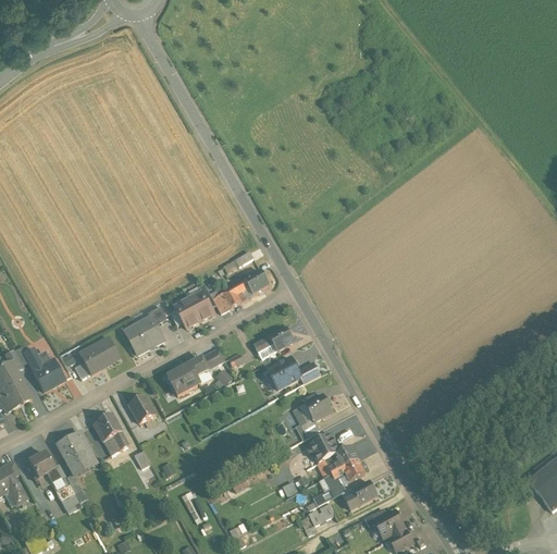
[(256,259),(250,250),(236,258),(242,267),(256,259)]
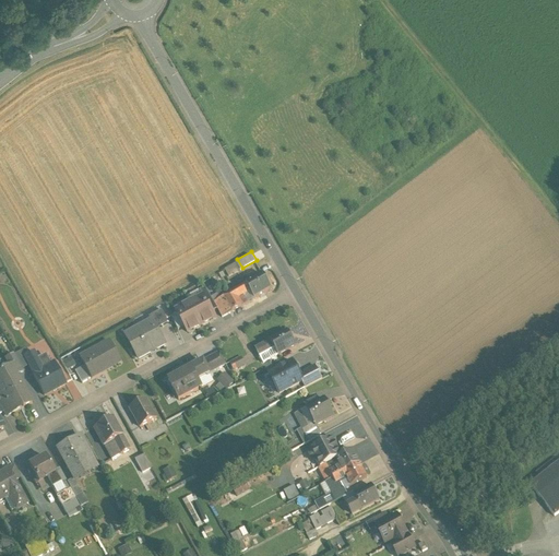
[(247,282),(225,294),(233,308),(271,286),(262,272),(247,281),(247,282)]
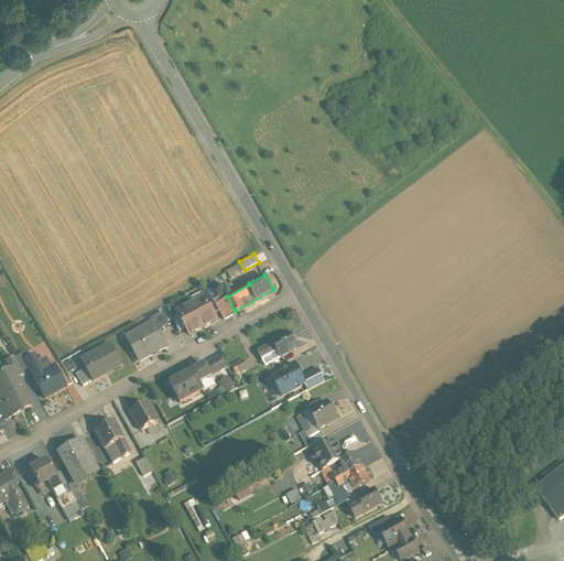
[(216,303),(207,288),(202,291),(205,298),(206,297),(214,312),(219,309),(216,303)]
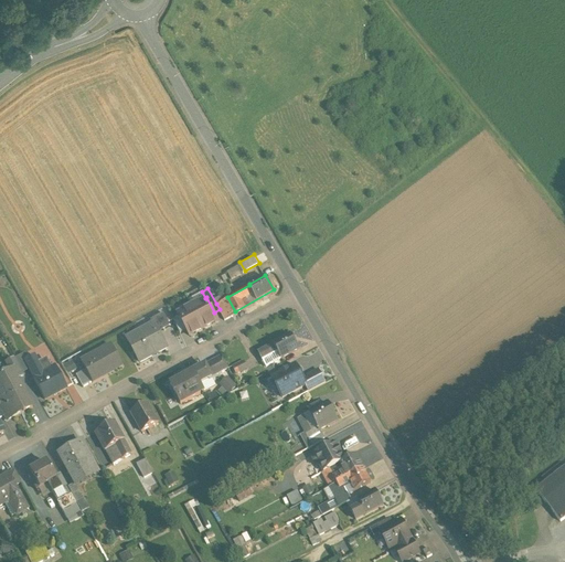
[(205,298),(192,305),(203,327),(217,319),(214,313),(206,297),(205,298)]
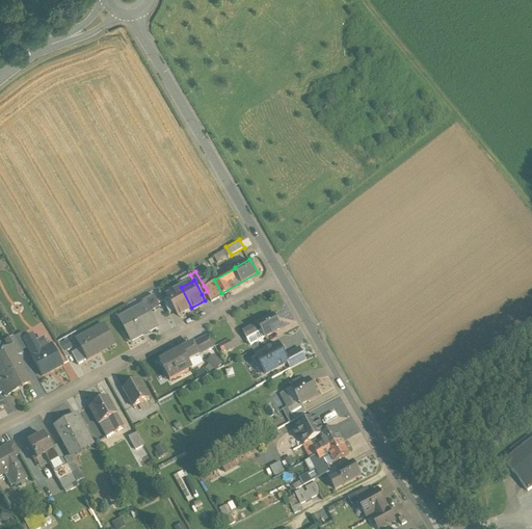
[(214,280),(204,286),(207,291),(211,299),(221,293),(214,280)]
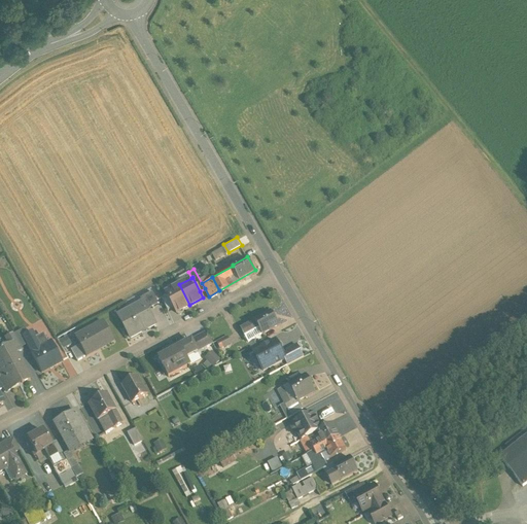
[(179,284),(167,291),(168,292),(175,305),(178,311),(189,305),(179,284)]
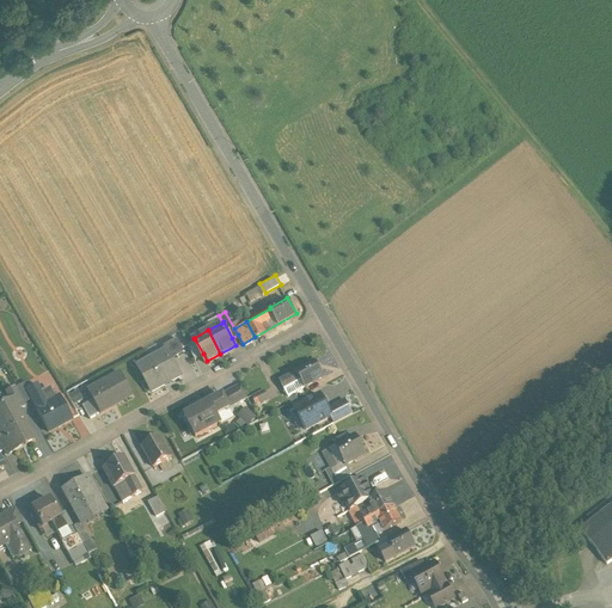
[(178,336),(164,343),(167,348),(172,356),(185,349),(178,336)]
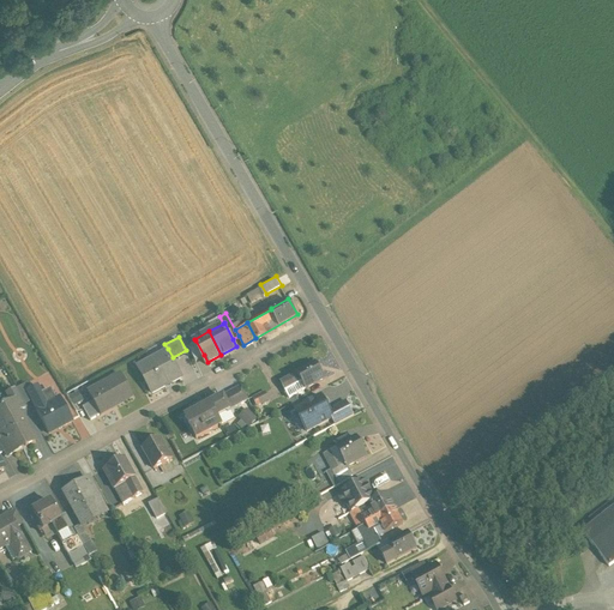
[(196,340),(188,345),(196,360),(204,355),(196,340)]
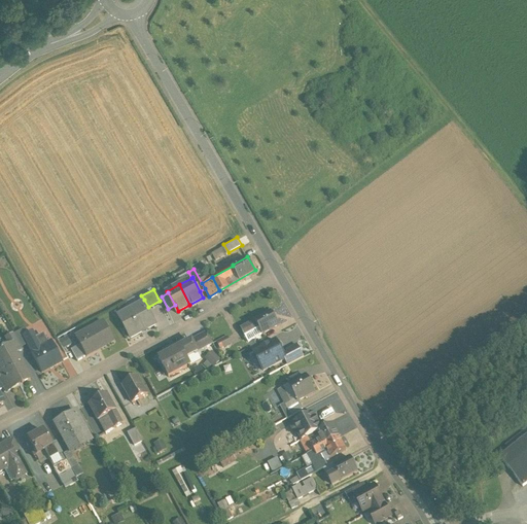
[(144,300),(118,313),(131,336),(156,321),(148,307),(144,300)]
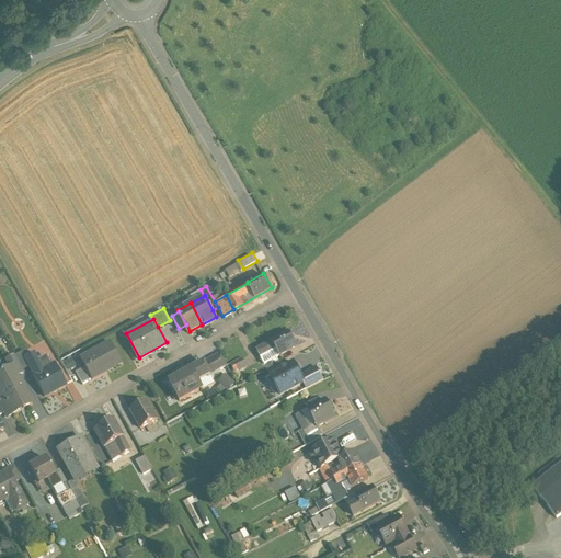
[(289,330),(272,339),(272,340),(278,353),(279,354),(297,344),(289,330)]
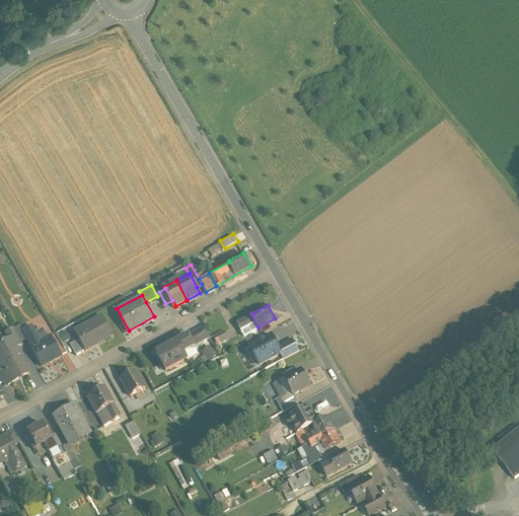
[(101,313),(78,326),(82,336),(79,338),(85,349),(94,344),(93,342),(112,332),(101,313)]
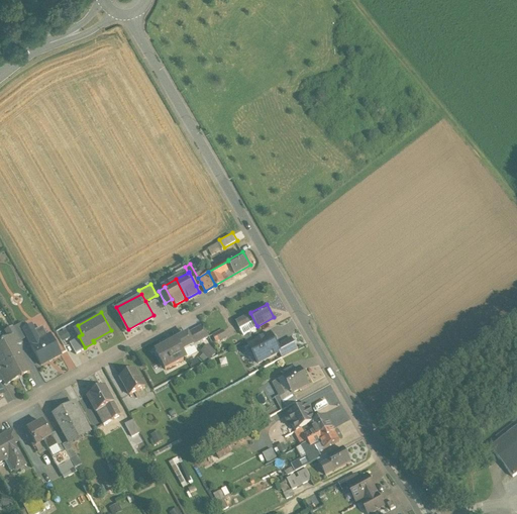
[(256,325),(250,313),(236,320),(243,333),(256,325)]
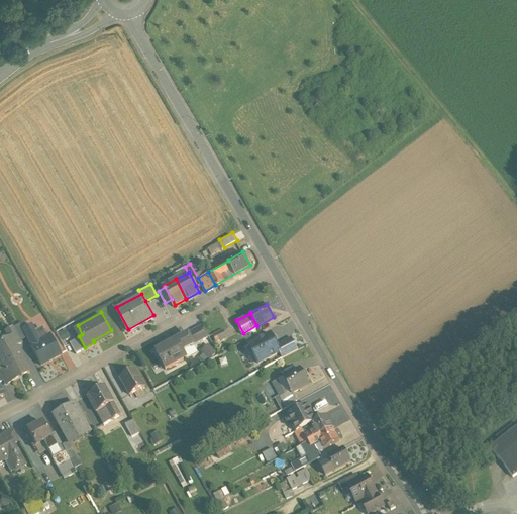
[(23,320),(13,325),(21,338),(26,335),(22,328),(26,326),(23,320)]
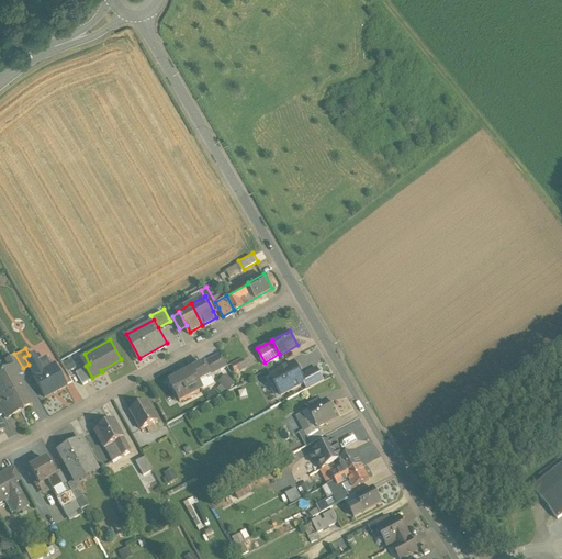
[(29,355),(24,357),(29,365),(34,373),(43,369),(37,358),(38,358),(35,351),(29,355)]
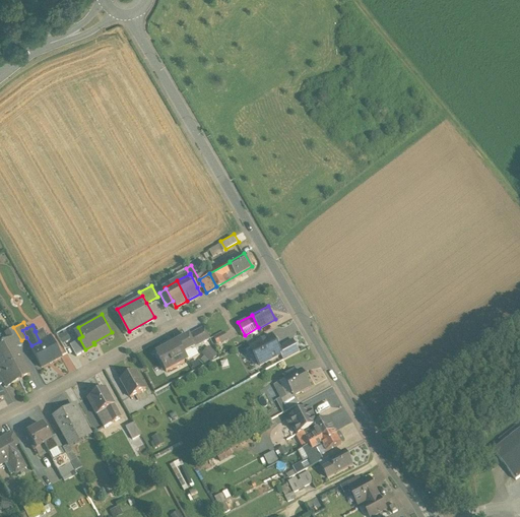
[(204,325),(191,333),(196,343),(210,336),(204,325)]
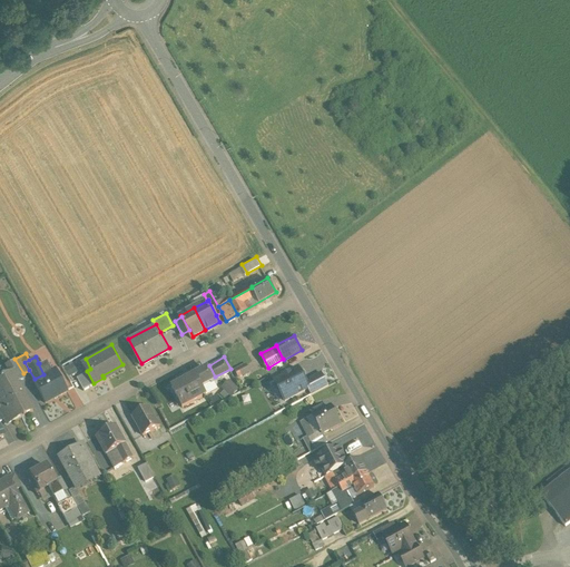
[(15,359),(6,364),(10,371),(13,370),(18,379),(23,375),(23,373),(15,359)]
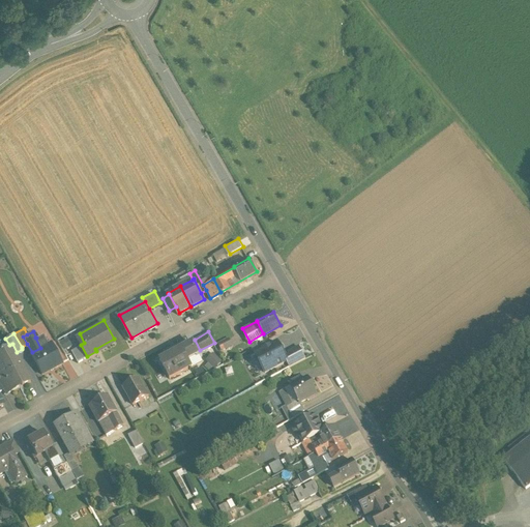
[(36,338),(35,338),(40,348),(50,343),(43,333),(36,338)]
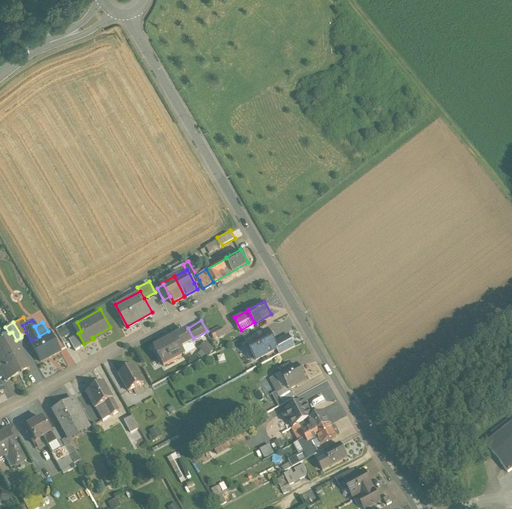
[(224,323),(211,329),(214,336),(217,334),(227,329),(224,323)]
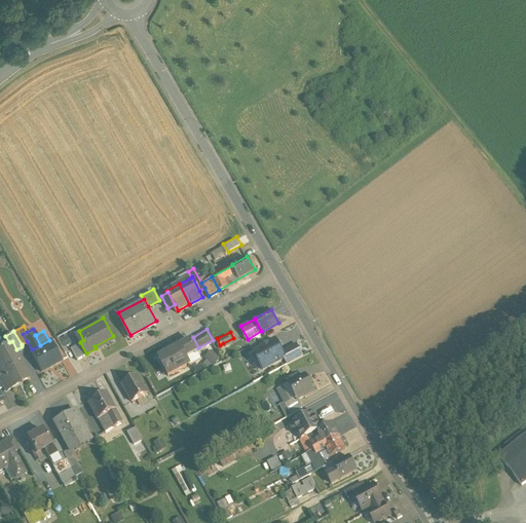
[(191,338),(180,343),(186,355),(196,349),(197,348),(191,338)]
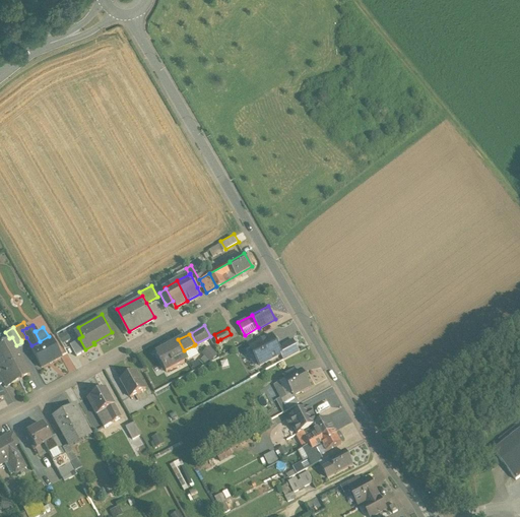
[(272,334),(250,345),(260,364),(280,352),(281,351),(279,348),(272,334)]
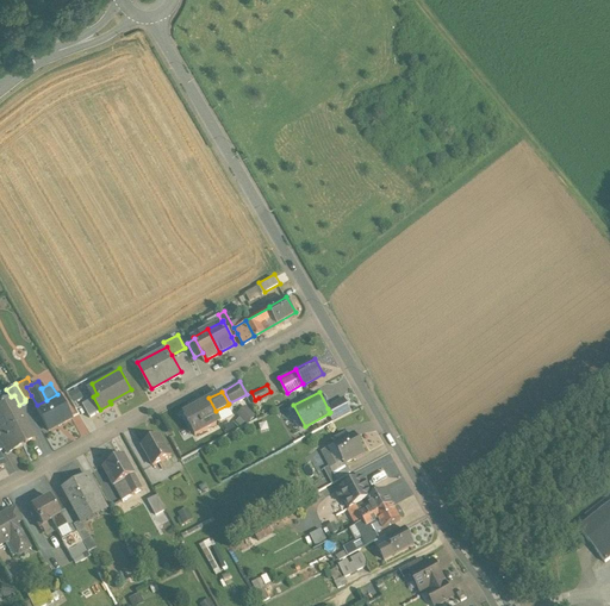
[(37,405),(37,406),(49,428),(72,416),(60,393),(57,394),(47,400),(37,405)]
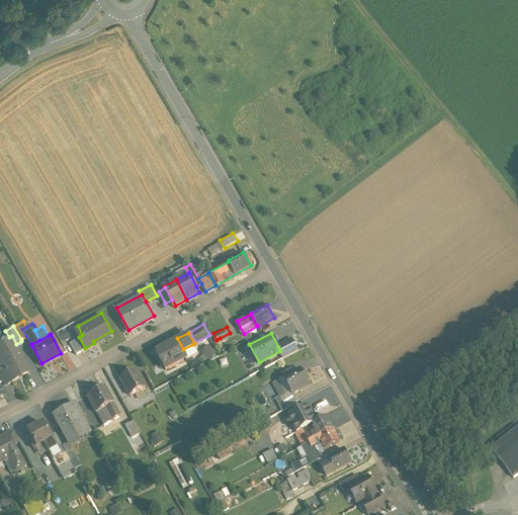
[(9,337),(0,341),(0,353),(6,350),(9,355),(19,350),(16,344),(12,336),(9,337)]
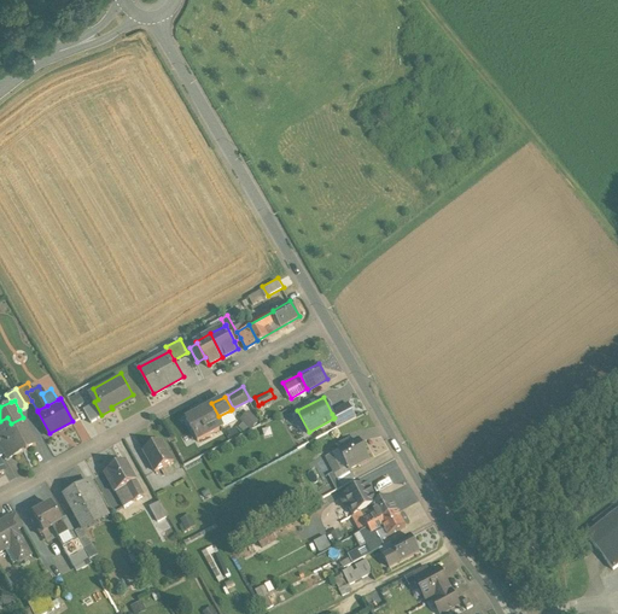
[(91,402),(83,407),(91,420),(98,416),(91,402)]
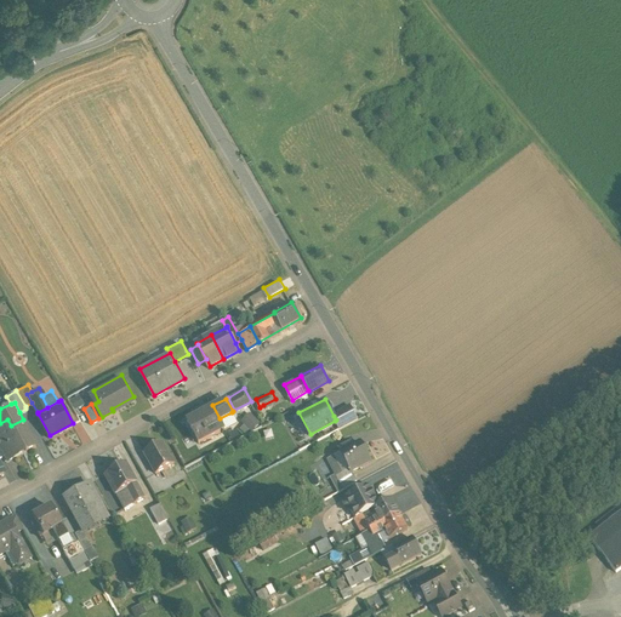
[(351,404),(337,410),(339,413),(334,416),(336,420),(335,421),(339,427),(358,417),(351,404)]
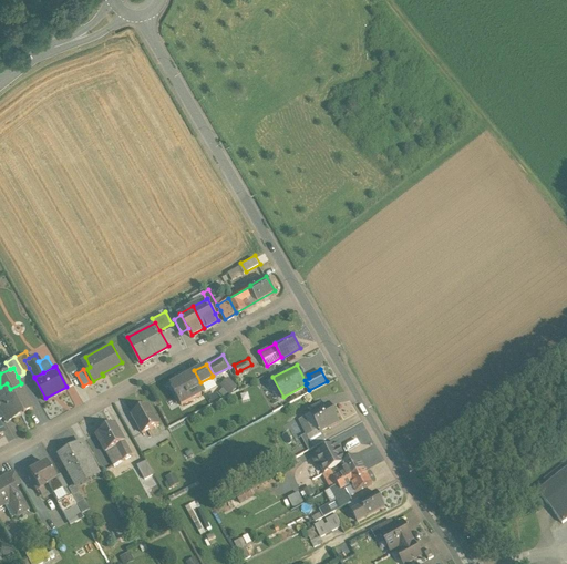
[(194,370),(171,383),(181,402),(205,390),(200,382),(194,370)]
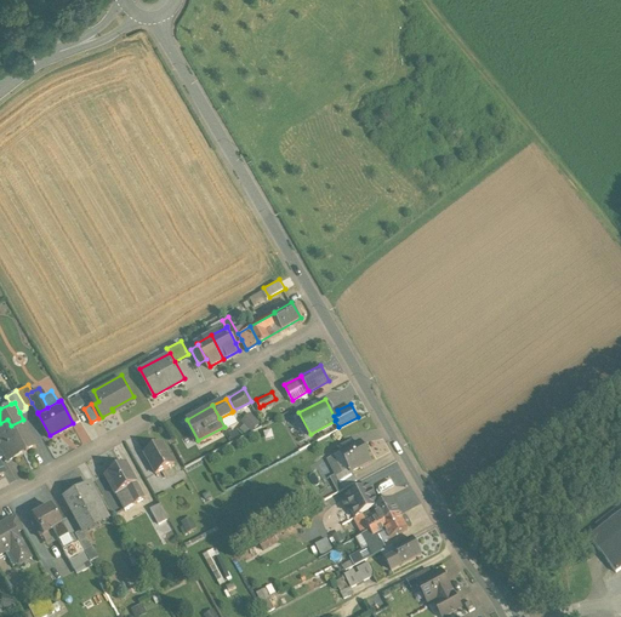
[(232,412),(220,418),(224,427),(237,420),(232,412)]
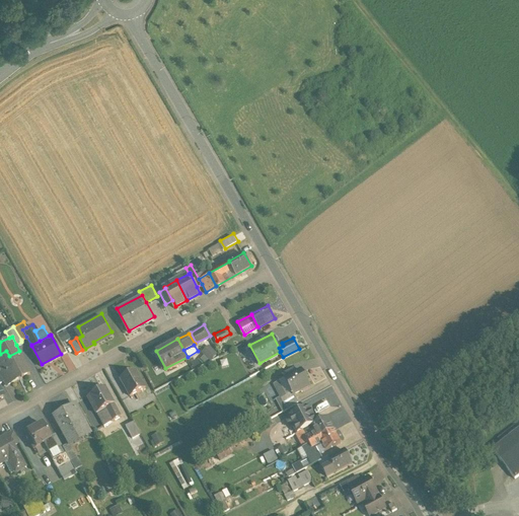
[(216,352),(209,345),(204,351),(210,358),(216,352)]
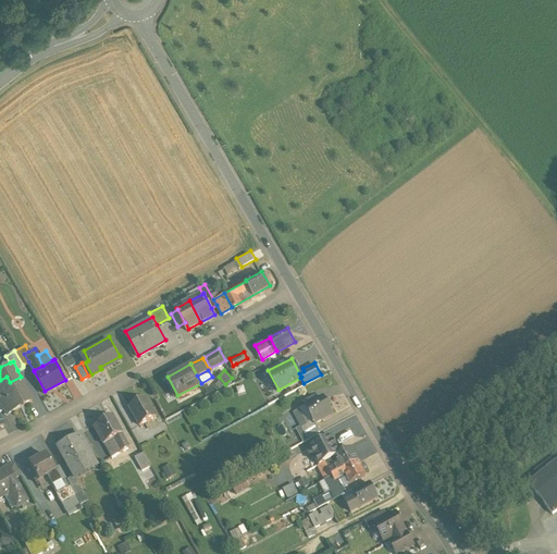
[(21,377),(10,382),(7,377),(0,380),(0,386),(4,395),(11,408),(32,398),(21,377)]
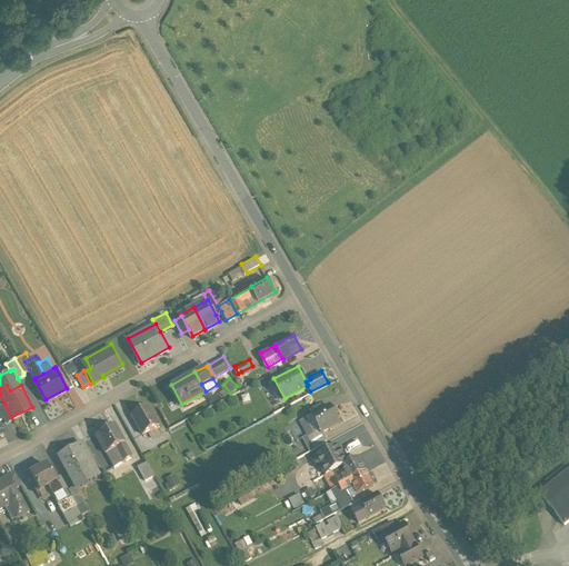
[(330,403),(322,407),(321,405),(310,410),(311,413),(319,428),(321,432),(321,430),(339,421),(330,403)]
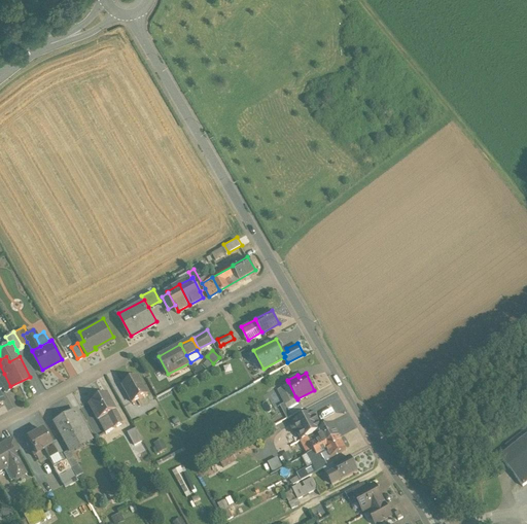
[(4,374),(0,377),(0,381),(3,386),(5,389),(10,386),(4,374)]
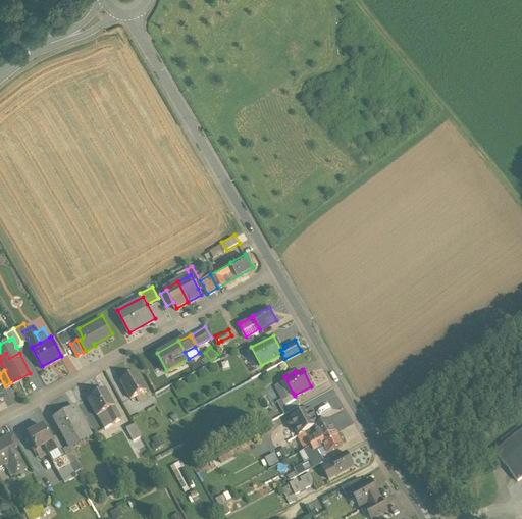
[(146,387),(136,371),(121,379),(131,396),(146,387)]
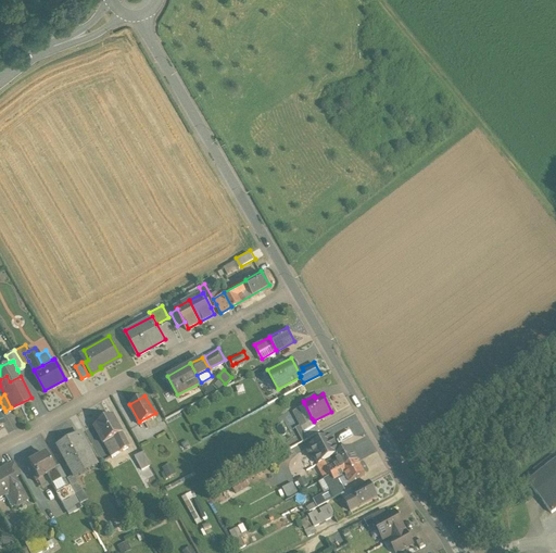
[(312,418),(304,403),(292,410),(300,425),(312,418)]
